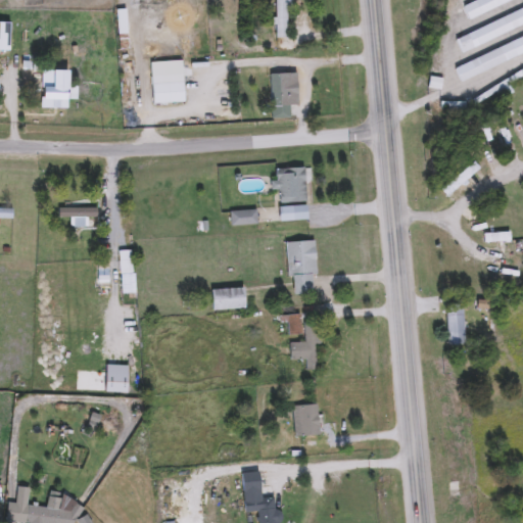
[(276,39),(276,0),(289,0),(289,39),(276,39)]
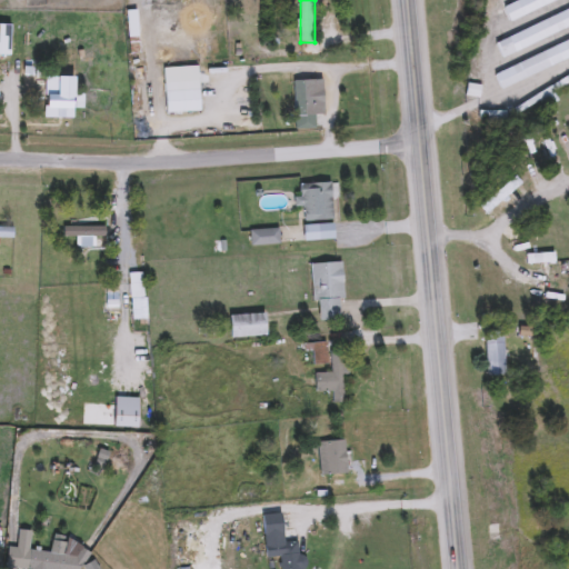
[(227,42),(227,18),(236,18),(236,42),(227,42)]
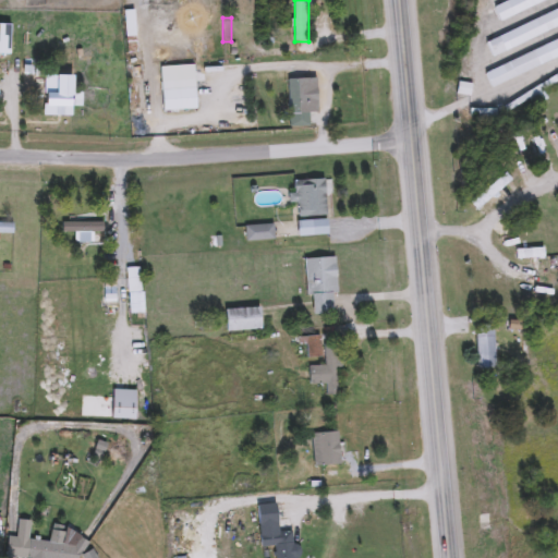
[(74,75),(74,87),(24,87),(24,68),(31,68),(31,75),(74,75)]
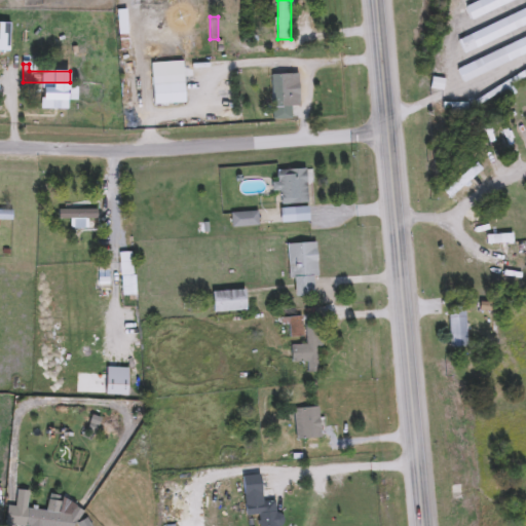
[(185,105),(153,105),(153,72),(165,72),(165,76),(185,76),(185,105)]
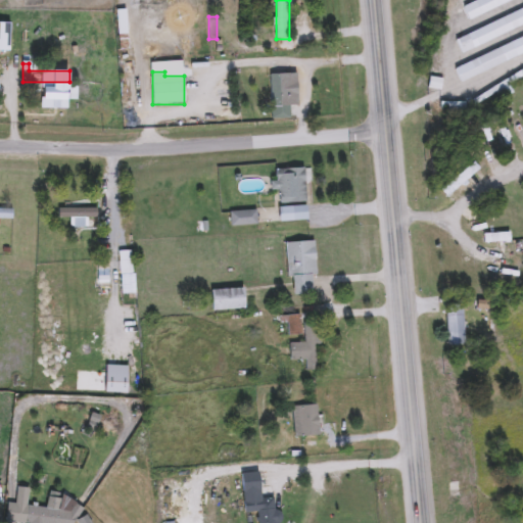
[(289,75),(289,84),(296,84),(296,95),(290,95),(290,119),(272,120),(272,75),(289,75)]
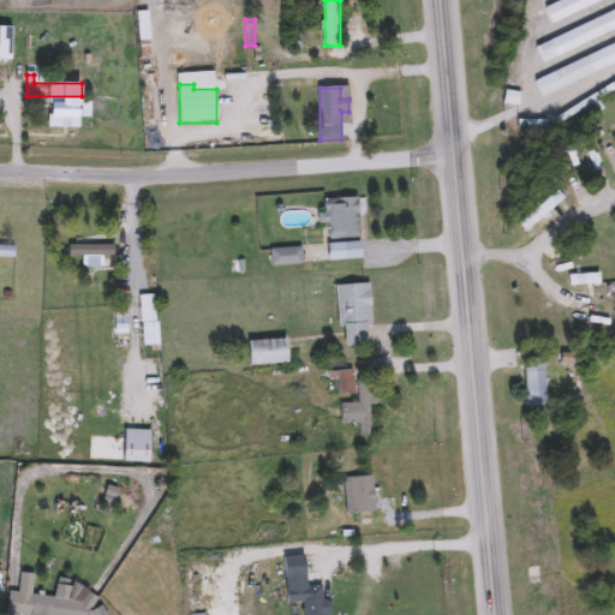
[(539,222),(548,233),(536,243),(520,224),(557,191),(565,201),(539,222)]
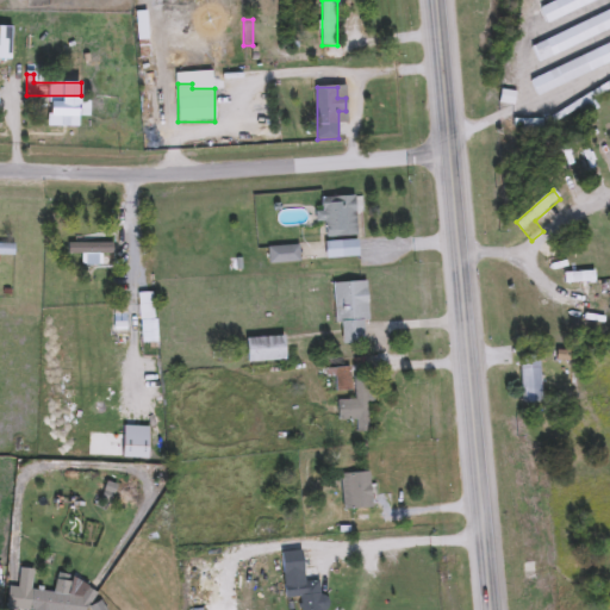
[(327,260),(325,223),(317,223),(317,212),(323,212),(323,198),(356,197),(359,259),(327,260)]
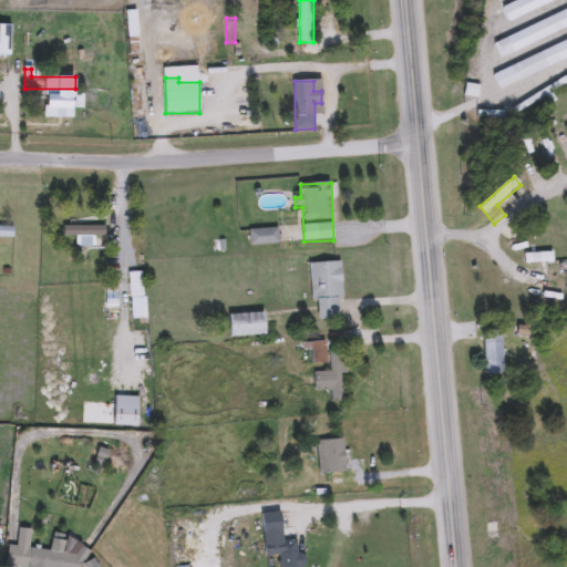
[(106,238),(64,238),(64,227),(106,227),(106,238)]
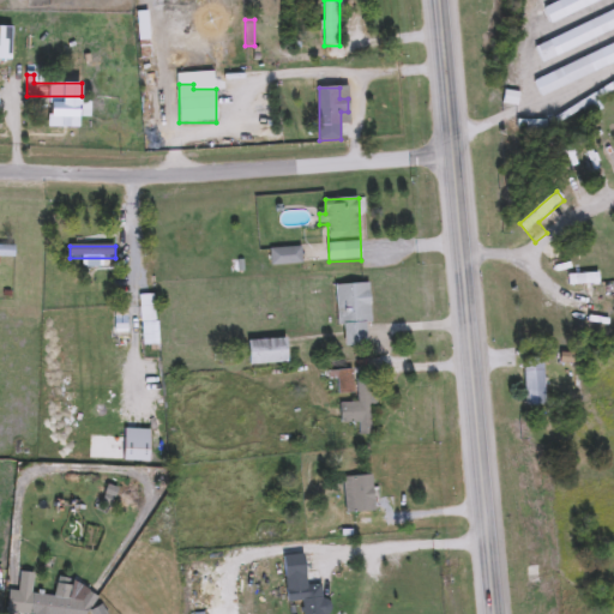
[(0,247),(14,247),(14,257),(0,257),(0,247)]
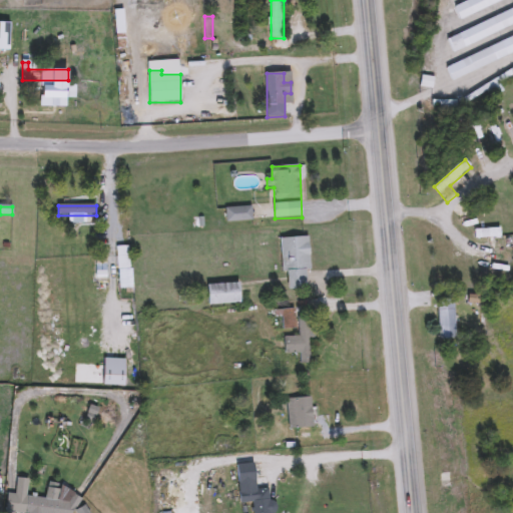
[(252,208),(252,222),(226,222),(226,208),(252,208)]
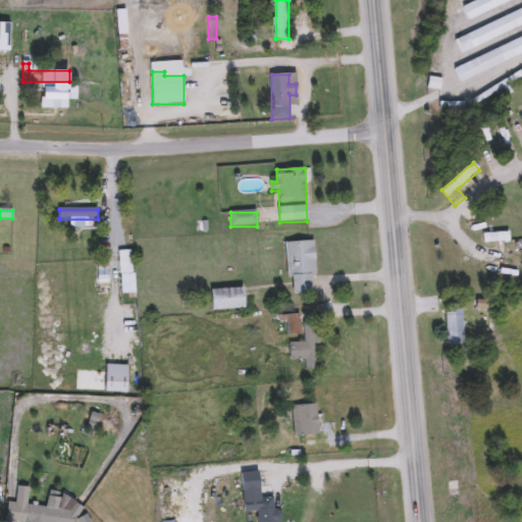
[(484,243),(484,235),(509,235),(509,243),(484,243)]
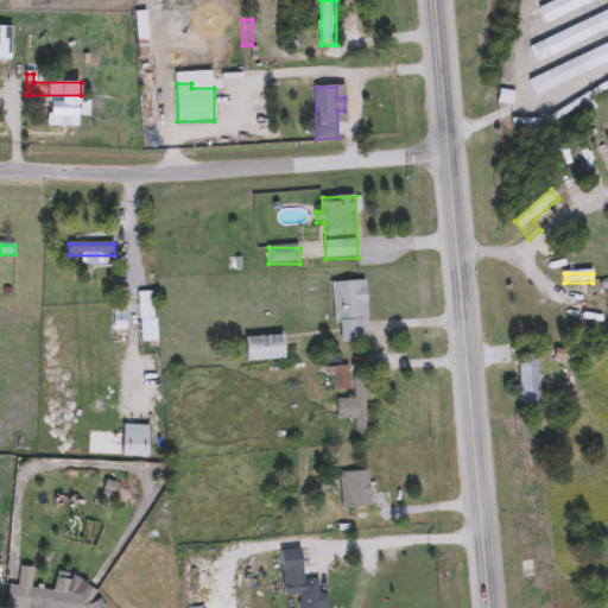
[(366,283),(368,343),(341,344),(341,323),(335,323),(334,283),(366,283)]
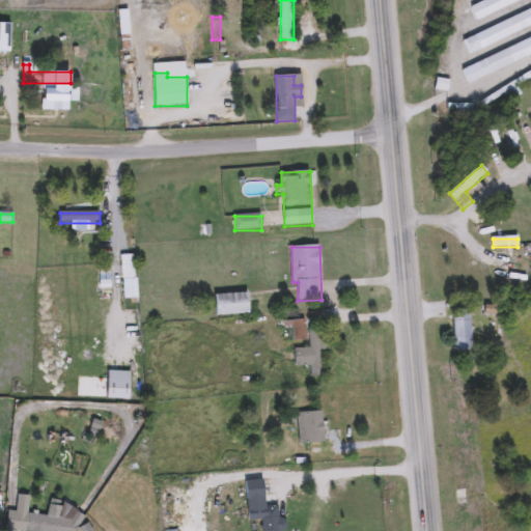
[(216,296),(248,296),(248,315),(216,315),(216,296)]
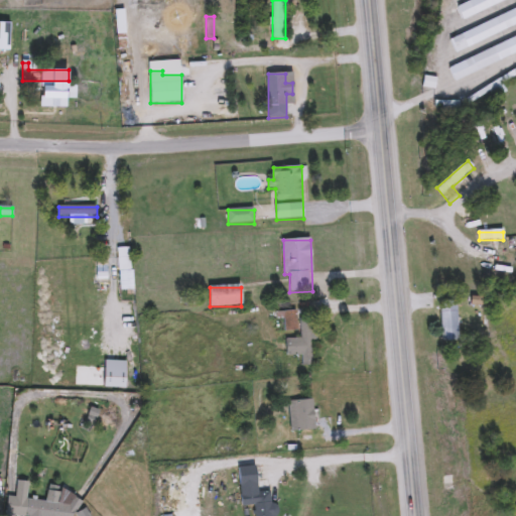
[(440,343),(440,301),(459,301),(459,343),(440,343)]
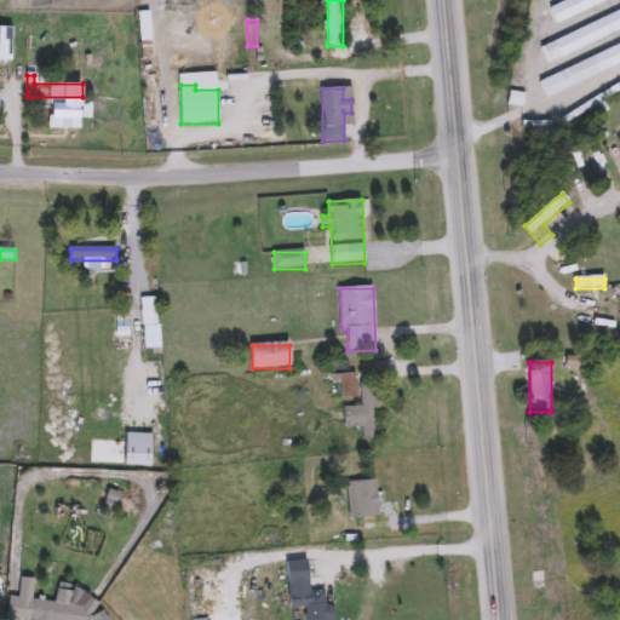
[(375,409),(375,441),(363,441),(363,429),(344,429),(344,408),(362,408),(362,384),(375,384),(375,399),(382,399),(382,409),(375,409)]
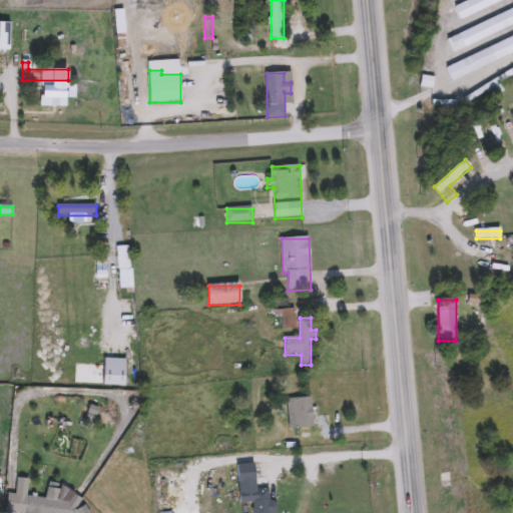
[(289,429),(289,399),(312,399),(312,429),(289,429)]
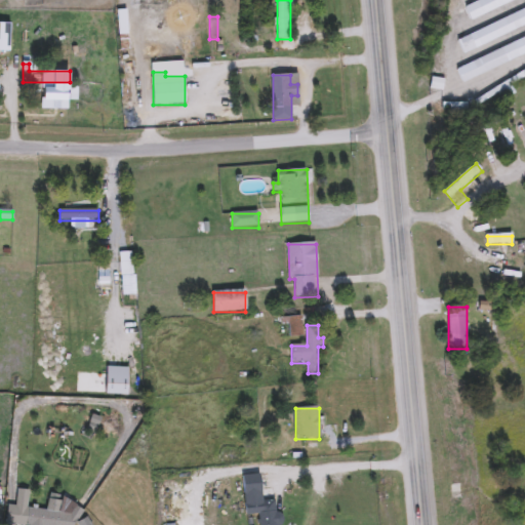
[(244,495),(243,477),(259,475),(261,494),(244,495)]
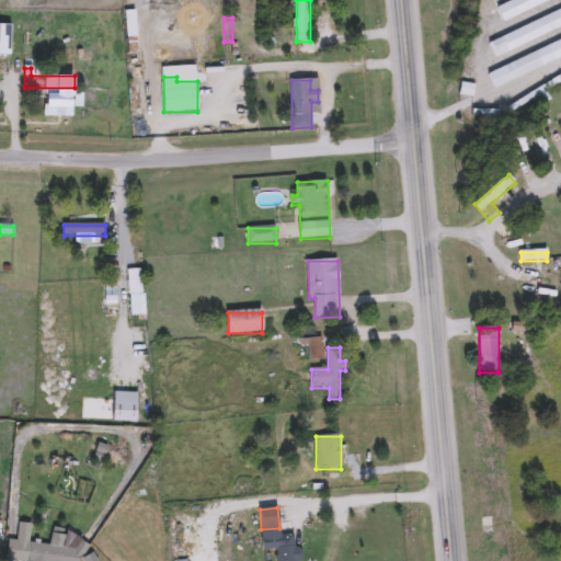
[(278,560),(278,551),(263,551),(262,533),(297,533),(297,560),(278,560)]
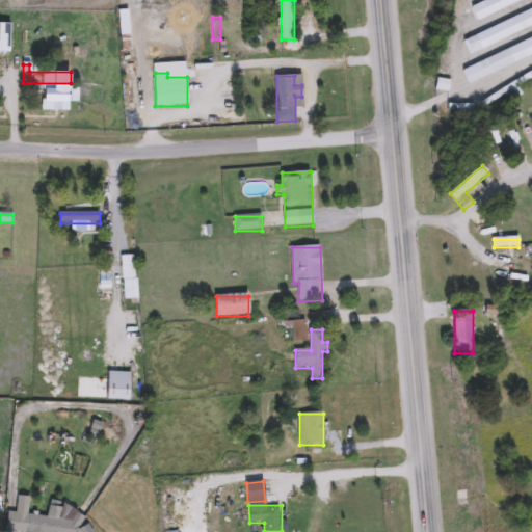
[(75,523),(73,531),(26,531),(29,515),(75,523)]
